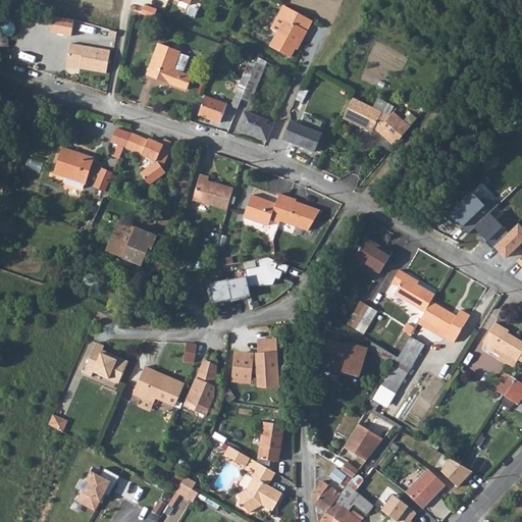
[(155,18),(157,10),(144,5),(142,12),(142,13),(155,18)]
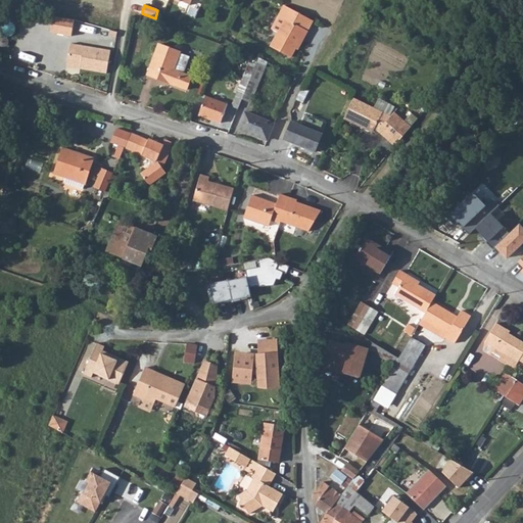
[(278,32),(270,45),(290,57),(296,45),(298,46),(306,32),(306,31),(313,20),(284,5),(272,28),(278,32)]
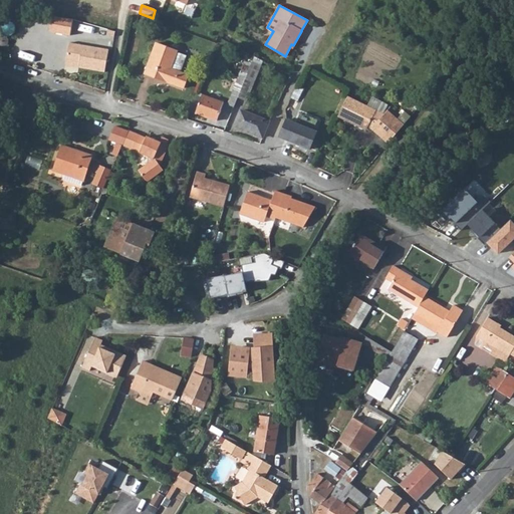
[(72,36),(76,21),(55,16),(52,31),(72,36)]
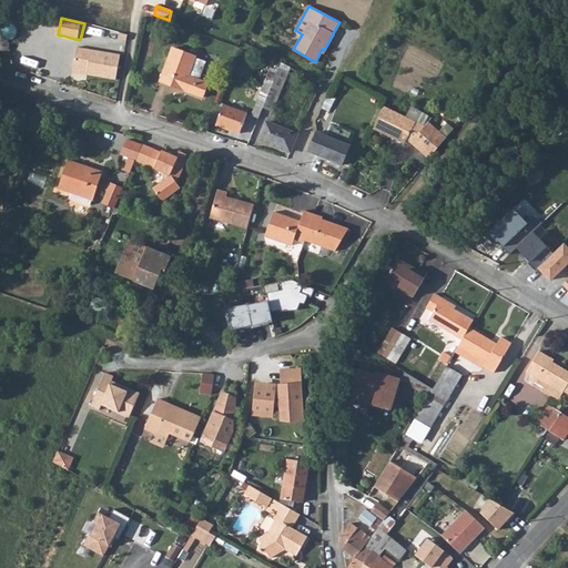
[(117,81),(121,58),(79,48),(73,68),(88,71),(87,75),(117,81)]
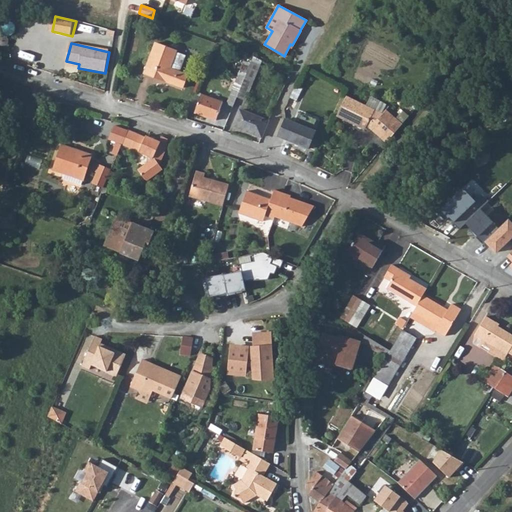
[(155,77),(182,88),(187,75),(180,72),(170,68),(176,52),(177,51),(155,43),(144,73),(155,77)]
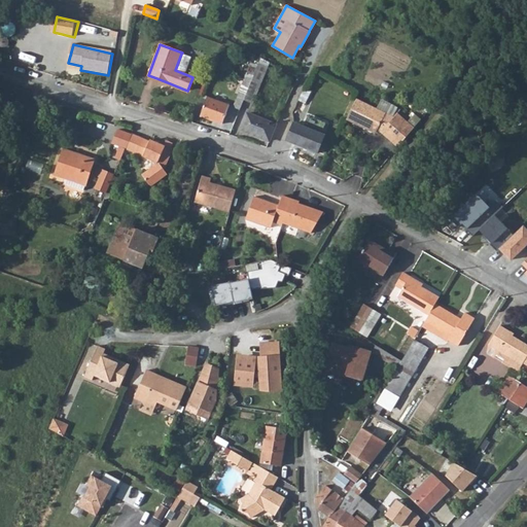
[(185,74),(191,58),(181,54),(175,70),(185,74)]
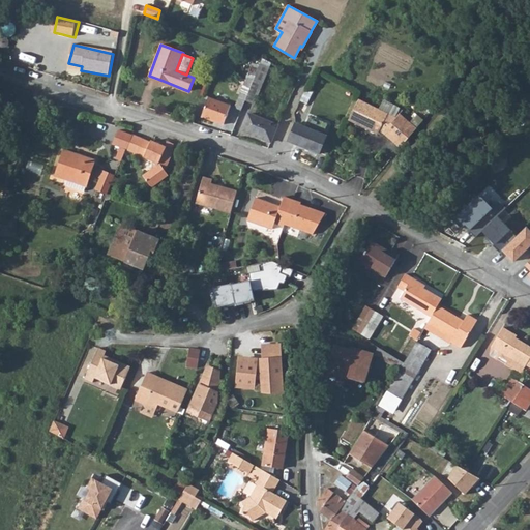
[(262,84),(264,80),(271,62),(263,58),(261,63),(259,67),(254,81),(262,84)]
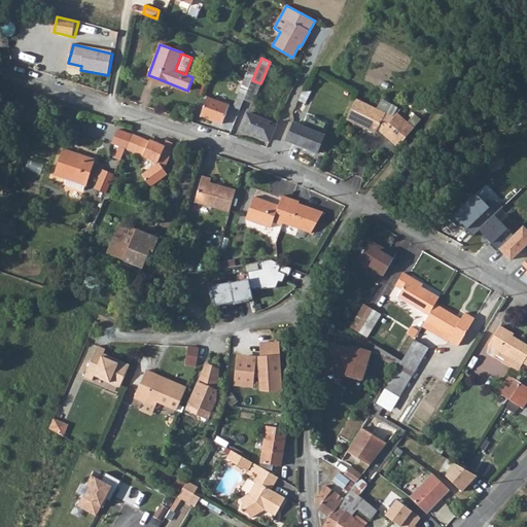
[(245,98),(251,81),(252,80),(257,67),(251,65),(239,95),(245,98)]
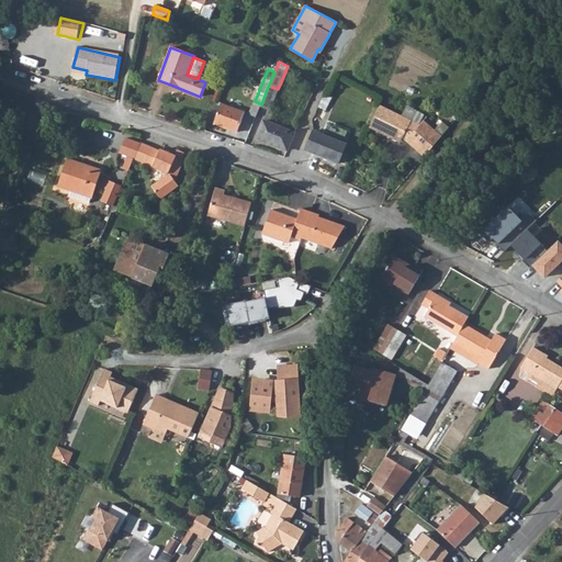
[(270,111),(278,91),(268,87),(261,104),(260,105),(260,107),(270,111)]
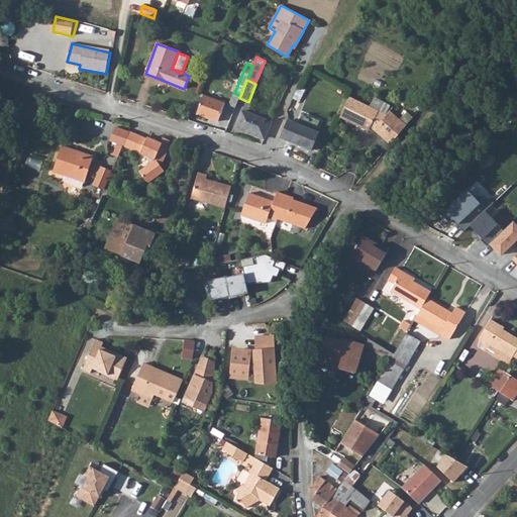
[(239,98),(239,97),(233,94),(229,106),(235,108),(239,98)]
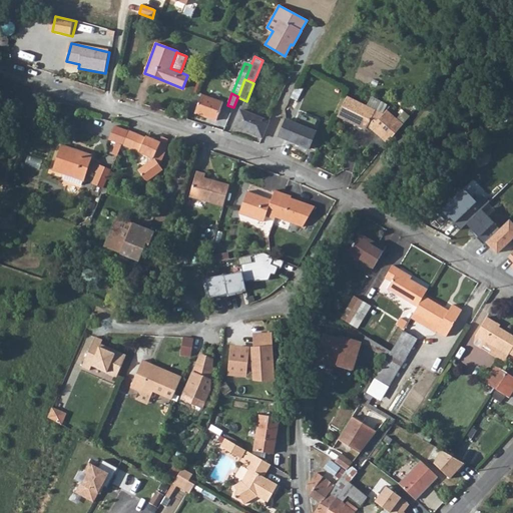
[(428,97),(421,94),(413,104),(418,109),(428,97)]
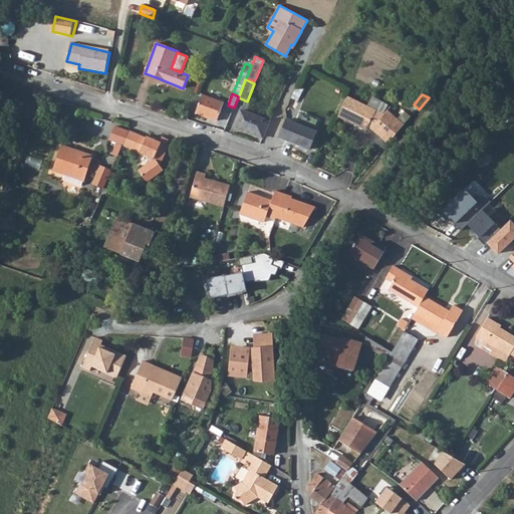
[(218,120),(224,103),(202,95),(196,112),(218,120)]
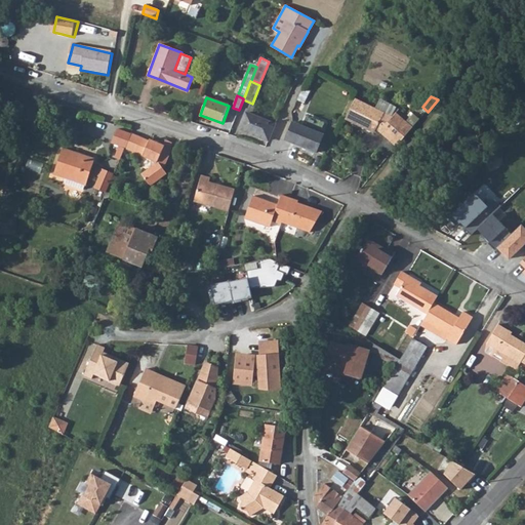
[(357,99),(347,120),(363,128),(364,127),(376,133),(377,131),(379,132),(387,138),(397,147),(406,136),(413,128),(396,113),(393,117),(386,114),(376,109),(357,99)]
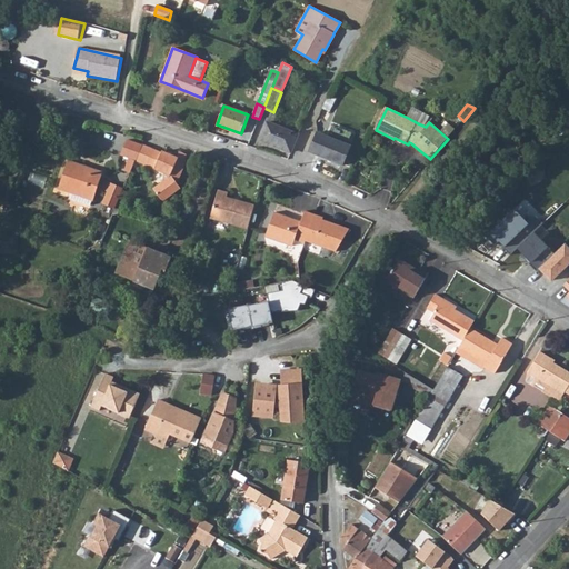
[(412,110),(408,118),(418,123),(426,127),(429,122),(431,119),(412,110)]
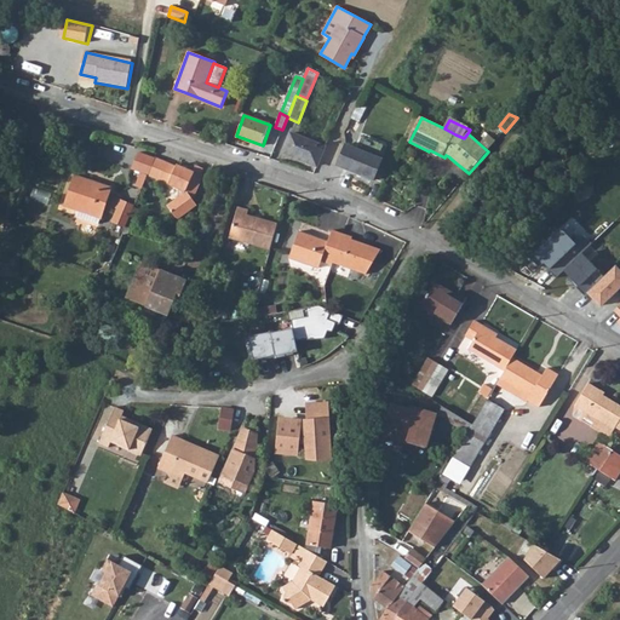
[(325,148),(291,133),(283,153),(317,166),(325,148)]
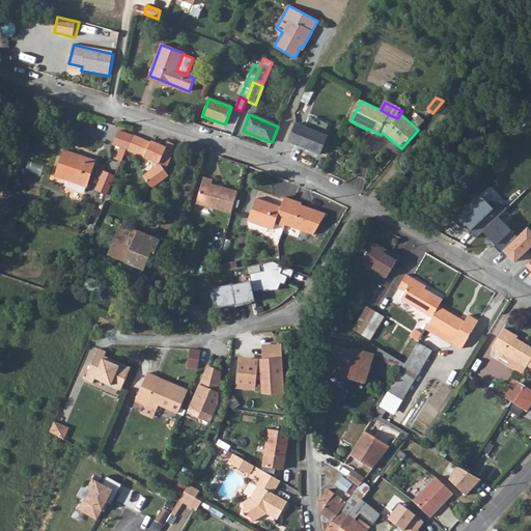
[(319,155),(327,137),(297,124),(288,142),(319,155)]
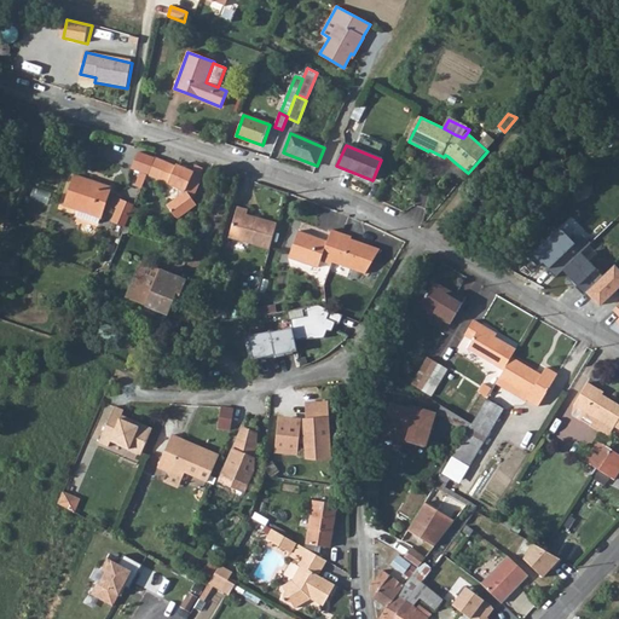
[(148,174),(155,158),(139,154),(132,168),(144,173),(148,174)]
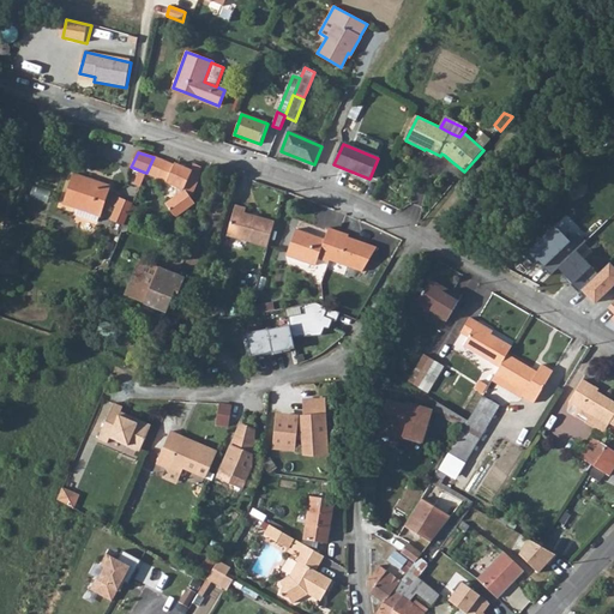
[(599,180),(613,166),(613,160),(609,155),(591,172),(593,173),(599,180)]
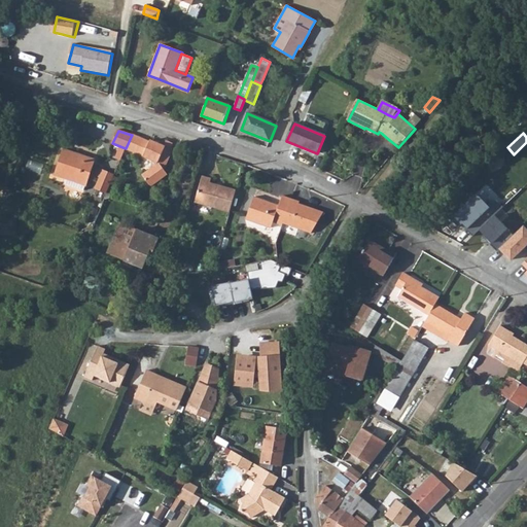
[(141,174),(149,186),(166,174),(163,169),(162,168),(163,165),(165,165),(171,153),(173,144),(167,141),(164,146),(150,140),(150,142),(132,134),(132,135),(126,148),(152,160),(151,166),(141,174)]
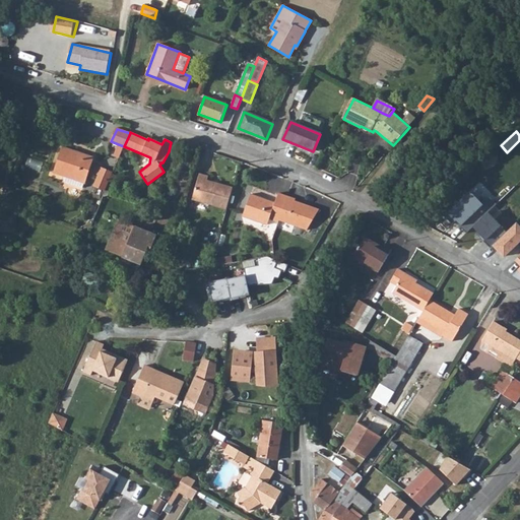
[(496,167),(509,154),(507,152),(502,146),(489,159),(496,167)]
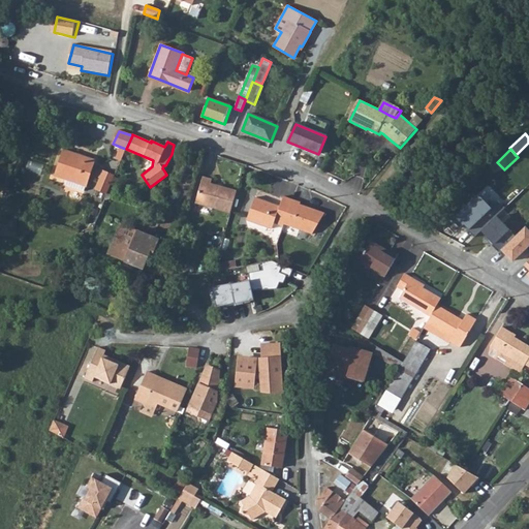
[(91,174),(95,160),(64,150),(55,177),(66,180),(64,184),(85,191),(91,174)]
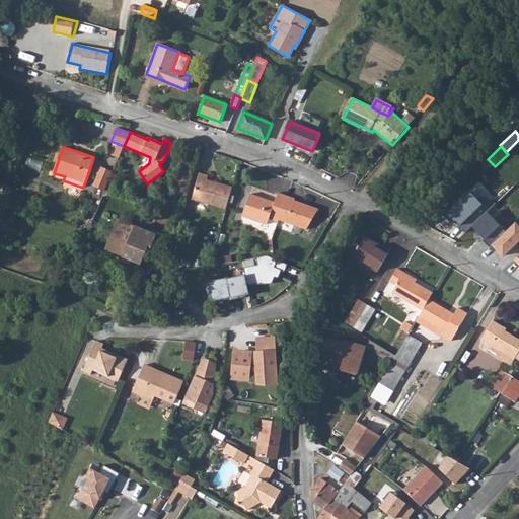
[(497,168),(510,156),(508,154),(495,166),(497,168)]
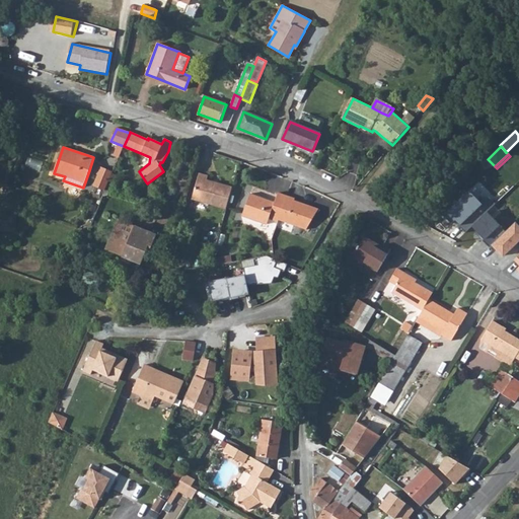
[(474,186),(482,178),(485,175),(495,166),(488,159),(467,177),(474,186)]
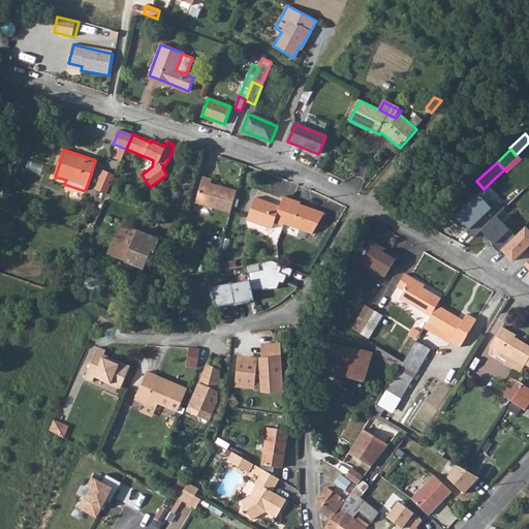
[(103,170),(98,168),(95,177),(100,179),(103,170)]
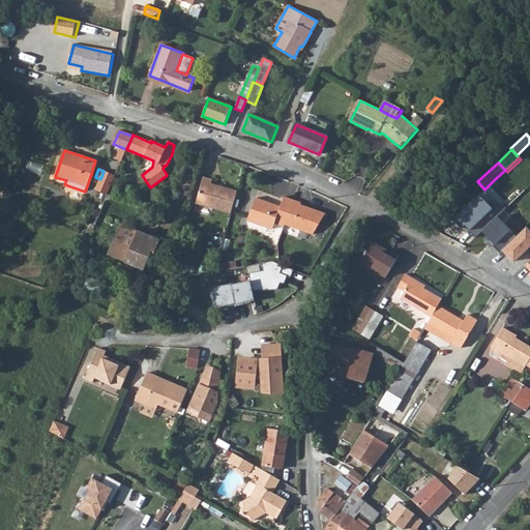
[(499,183),(508,174),(507,172),(505,170),(495,179),(499,183)]
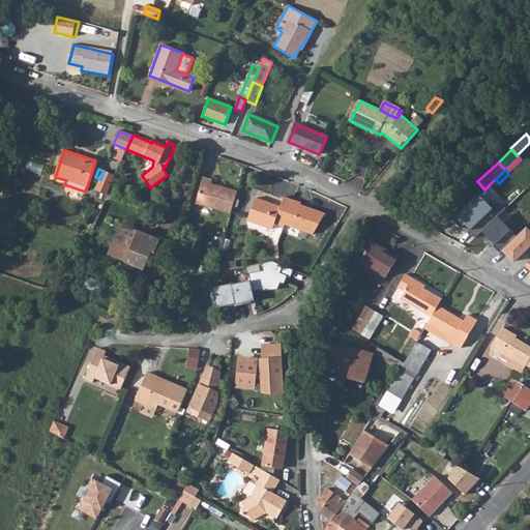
[(96,189),(107,194),(114,175),(104,171),(100,179),(96,189)]
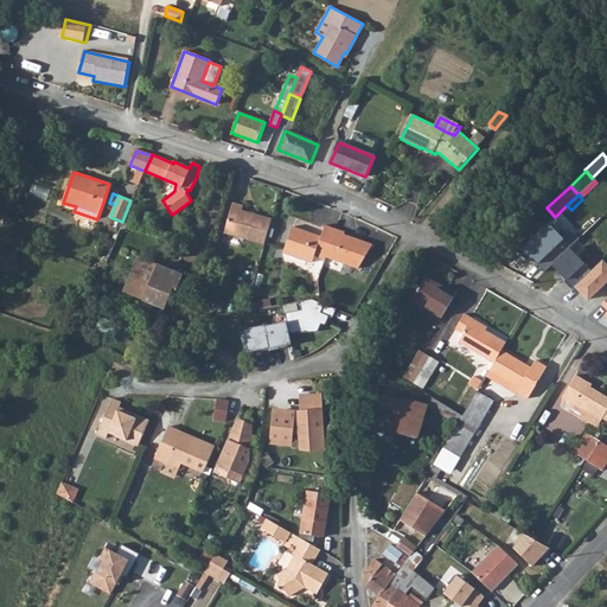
[(241,205),(231,203),(223,234),(262,244),(269,218),(254,213),(253,216),(249,215),(247,212),(240,210),(241,205)]
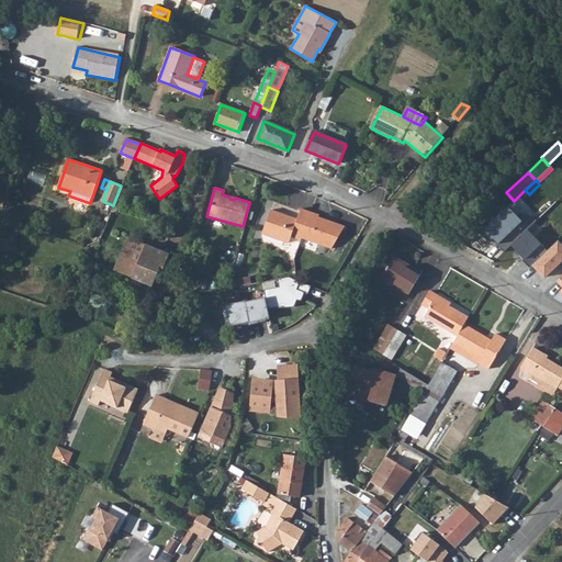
[(494,220),(514,201),(506,192),(486,212),(494,220)]
